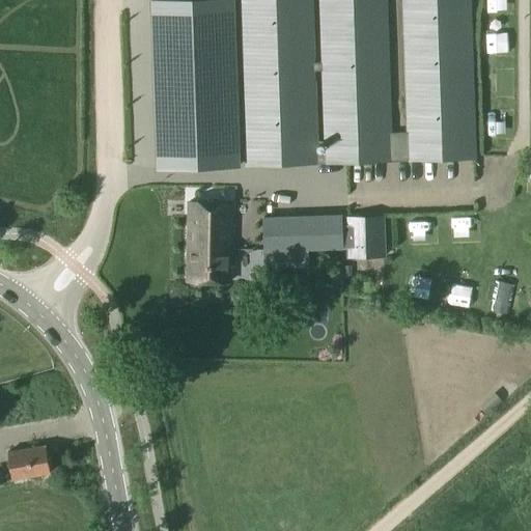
[(235,167),(232,44),(232,23),(231,2),(231,0),(186,0),(150,1),(152,54),(156,169),(235,167)]
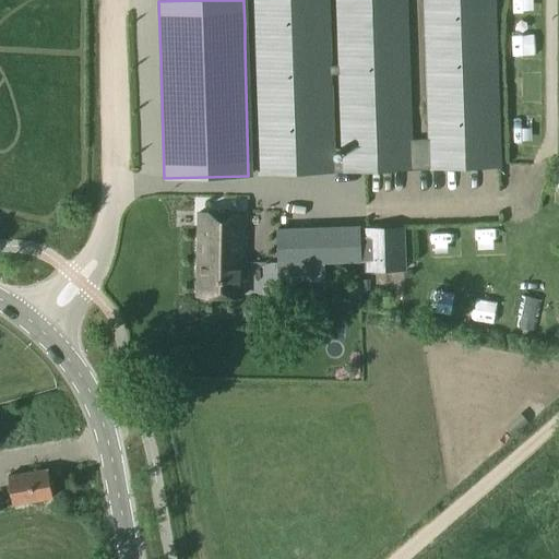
[(326,0),(253,0),(259,174),(332,171),(326,0)]
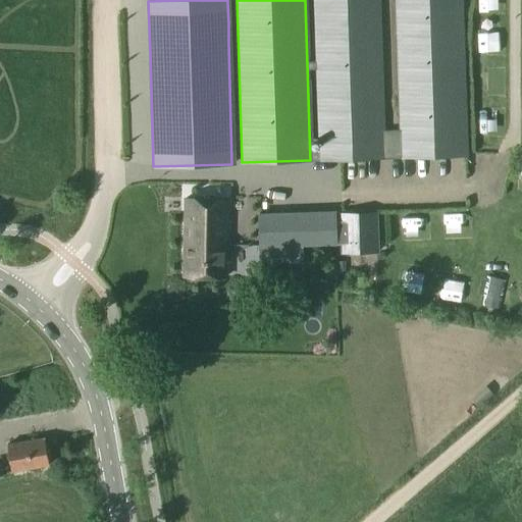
[(378,0),(314,0),(318,159),(467,155),(462,0),(397,0),(402,126),(382,127),(378,0)]
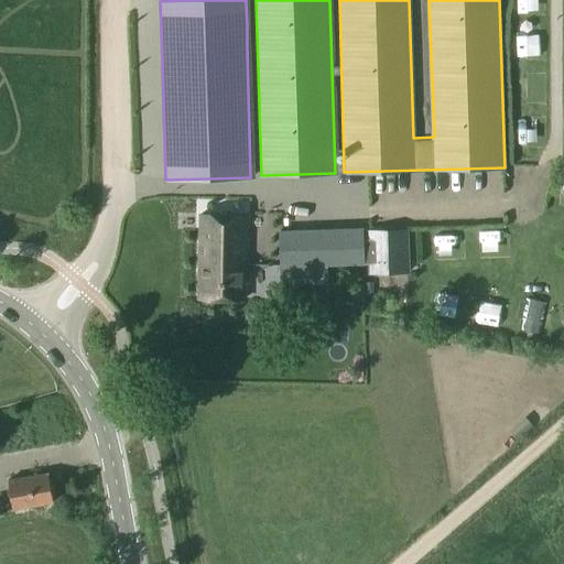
[(511,0),(509,4),(529,15),(538,0),(511,0)]
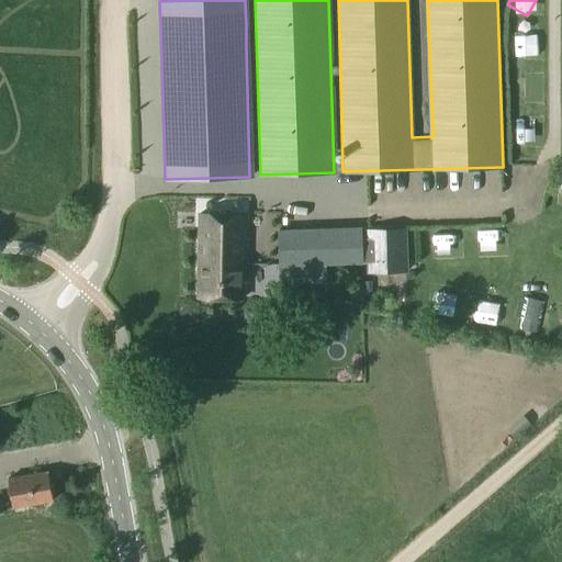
[(502,29),(502,48),(525,49),(525,29),(502,29)]
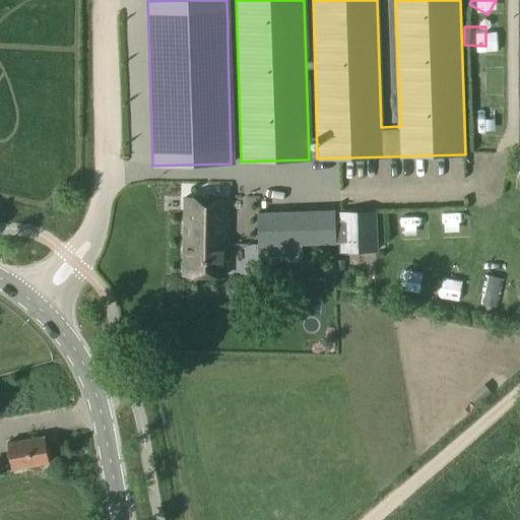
[(146,80),(144,62),(135,63),(137,81),(146,80)]
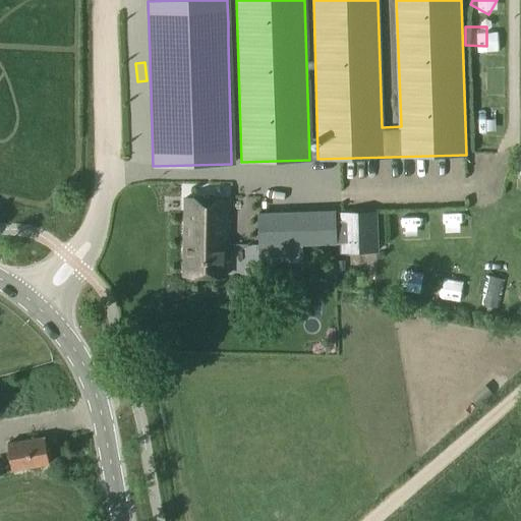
[(184,197),(182,275),(226,276),(228,198),(184,197)]
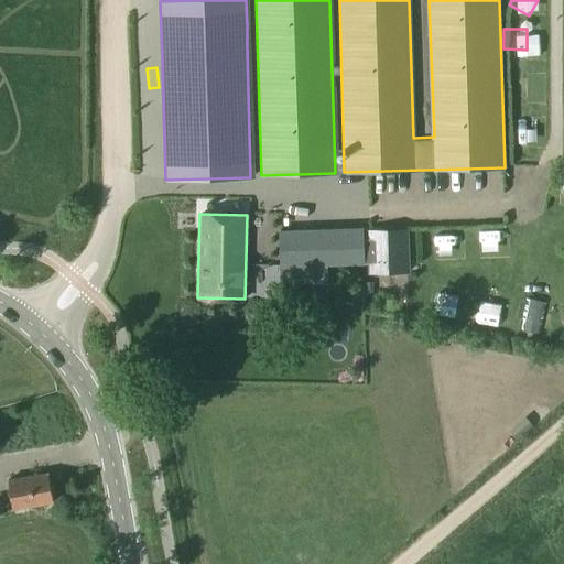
[(366,227),(280,230),(282,275),(301,275),(301,268),(367,266),(366,227)]
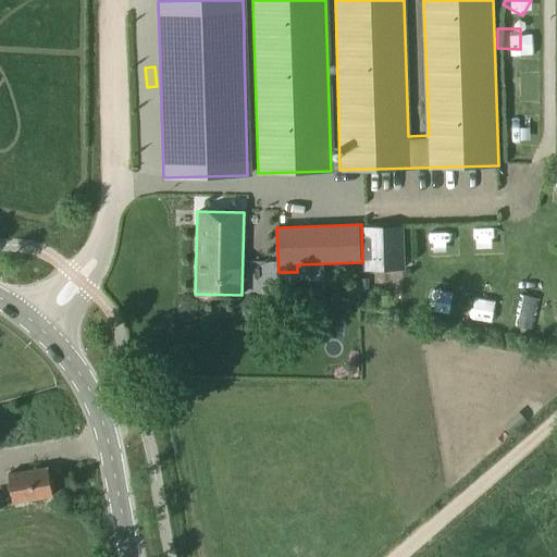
[(403,226),(363,227),(364,269),(404,268),(403,226)]
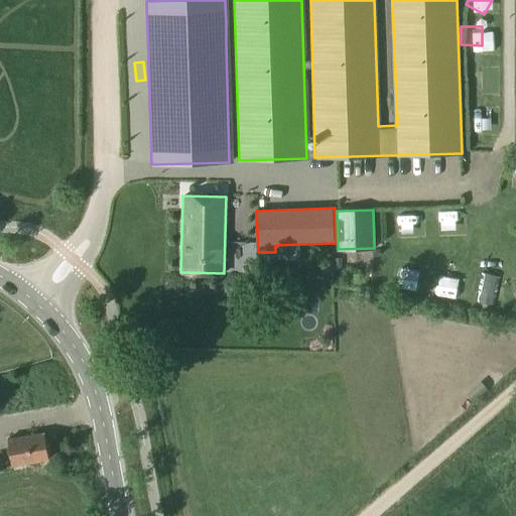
[(44,433),(8,439),(12,466),(48,460),(44,433)]
